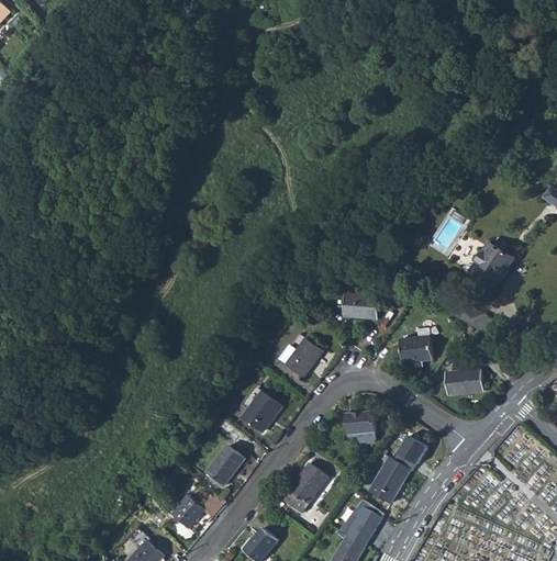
[(442,104),(444,101),(436,96),(434,99),(442,104)]
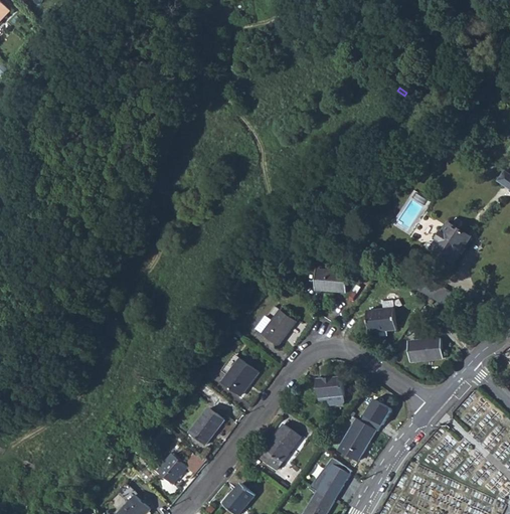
[(503,170),(496,180),(509,189),(509,174),(503,170)]
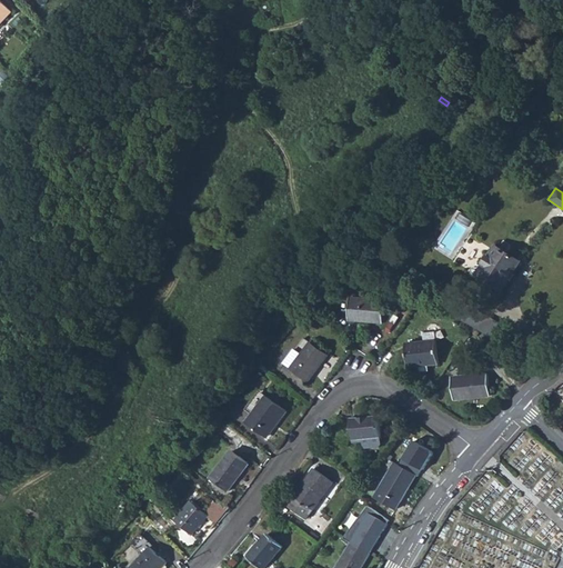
[(491,248),(469,236),(478,220),(456,208),(434,247),(471,268),(475,260),(481,263),(491,248)]
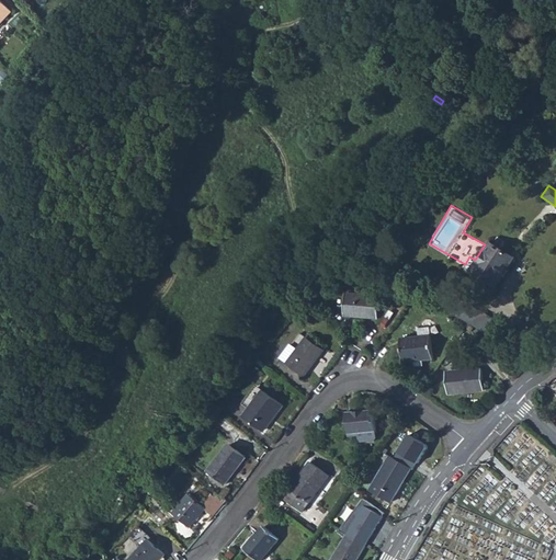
[(492,286),(494,286),(512,258),(488,241),(480,253),(477,259),(468,271),(492,286)]
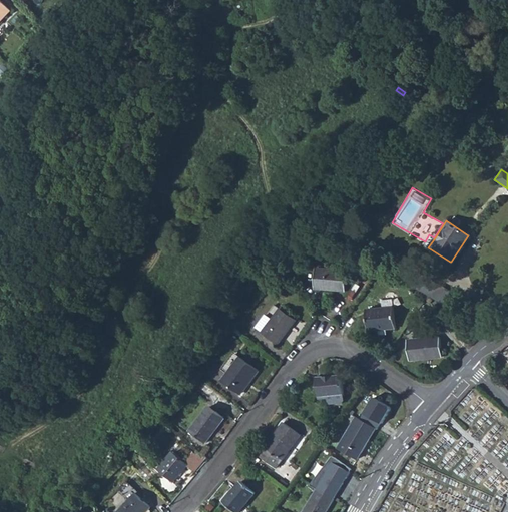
[(314,268),(313,288),(343,290),(344,270),(314,268)]
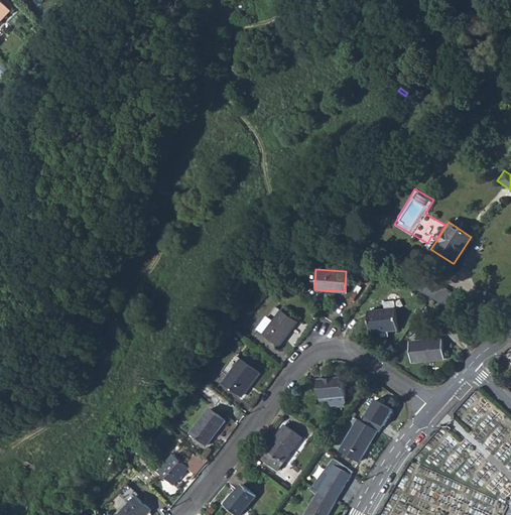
[(255,329),(276,345),(293,322),(272,305),(255,329)]
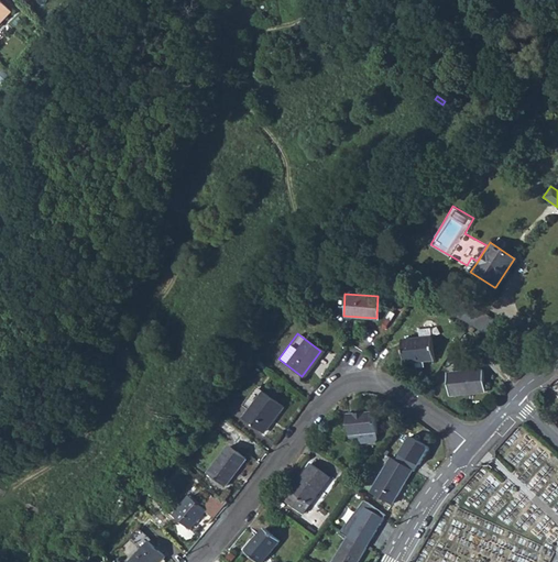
[(398,339),(402,363),(431,360),(428,335),(398,339)]
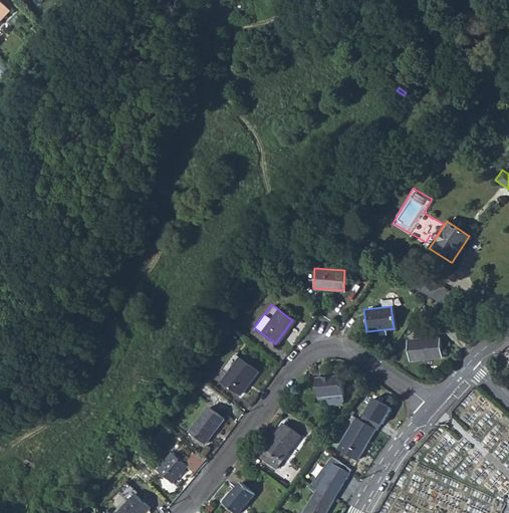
[(422,306),(414,317),(420,322),(428,311),(422,306)]
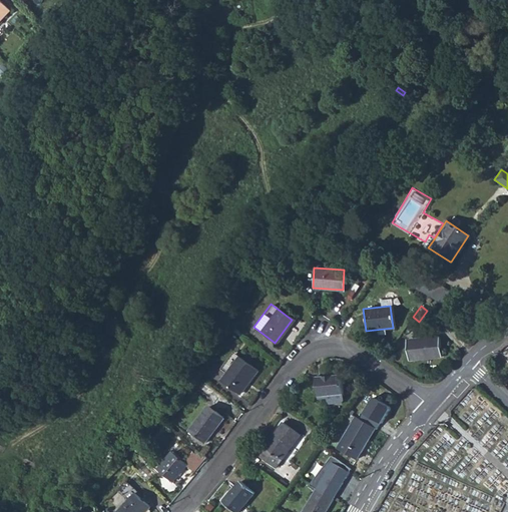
[(244,325),(238,320),(232,328),(238,332),(244,325)]
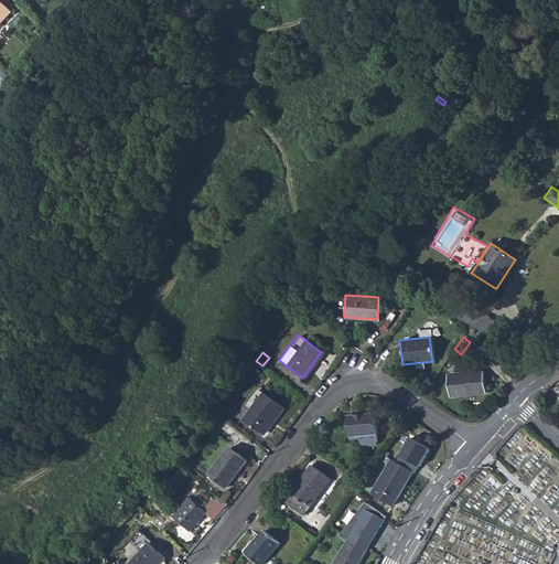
[(447,395),(482,392),(480,370),(444,374),(447,395)]
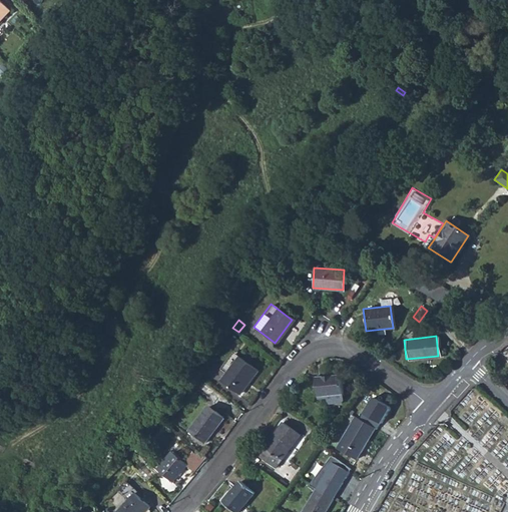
[(225,372),(236,356),(231,352),(220,368),(225,372)]
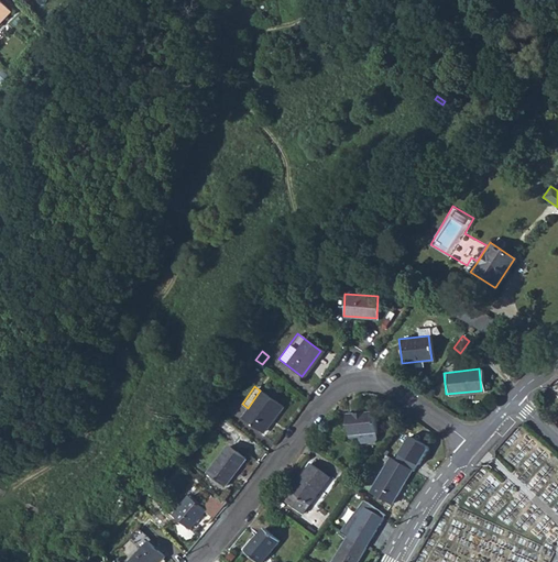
[(270,420),(281,406),(260,390),(248,408),(240,417),(260,431),(269,419),(270,420)]
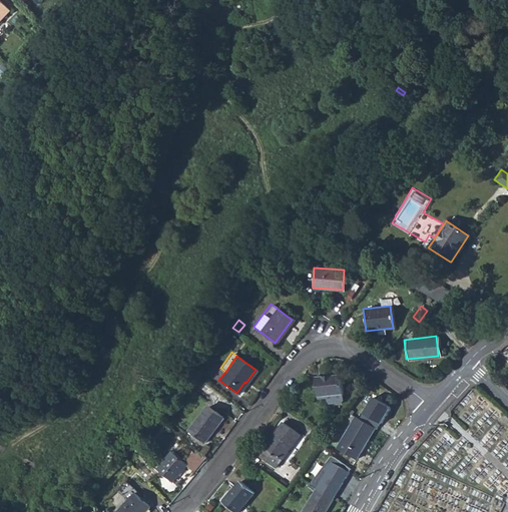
[(339,374),(314,377),(316,396),(340,393),(339,374)]
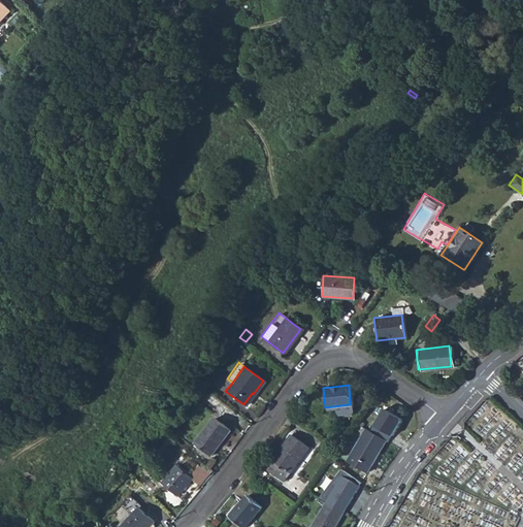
[(199,398),(211,407),(217,401),(205,391),(199,398)]
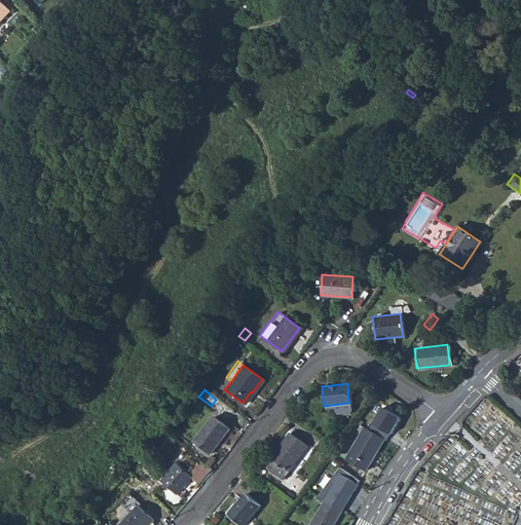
[(348,403),(324,406),(324,408),(332,407),(333,414),(347,412),(349,410),(348,403)]
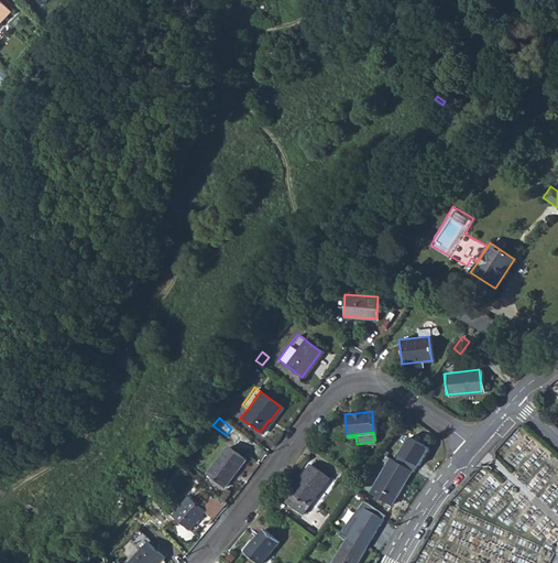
[(400,441),(392,435),(385,446),(392,451),(400,441)]
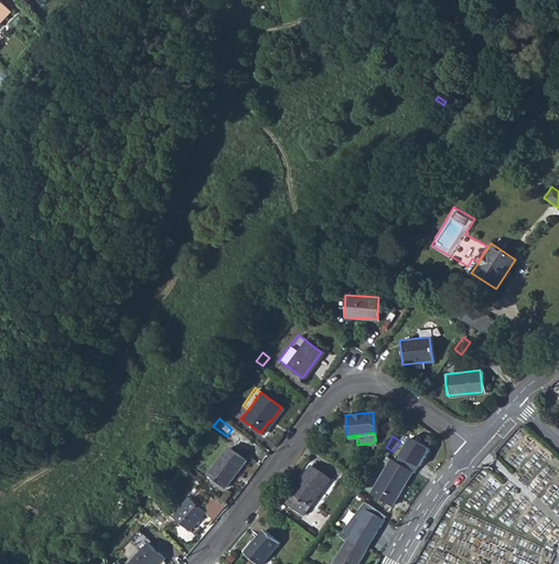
[(210,477),(223,487),(243,459),(226,447),(202,478),(207,481),(210,477)]
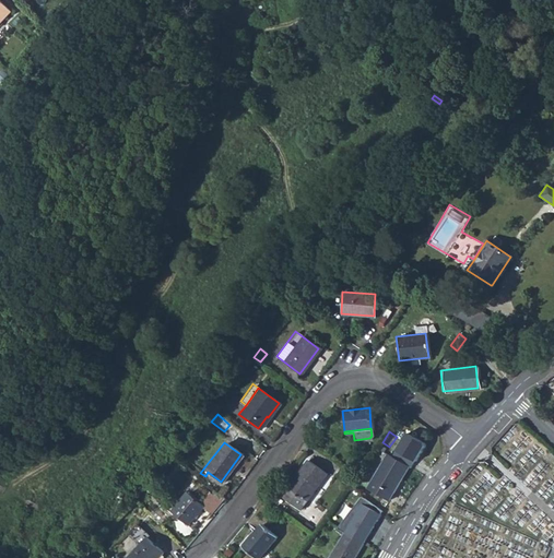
[(365,487),(386,499),(405,466),(384,454),(365,487)]
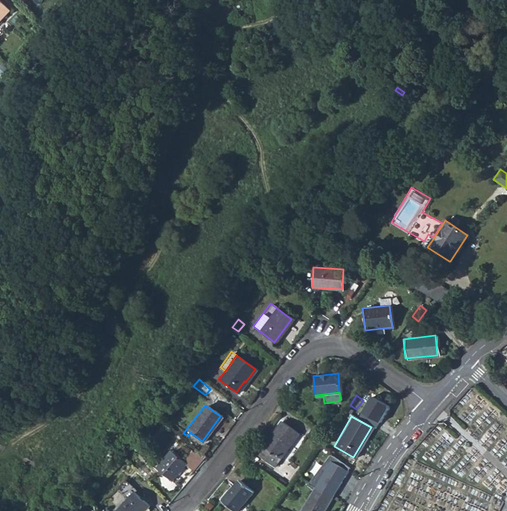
[(279,420),(255,454),(272,466),(296,433),(279,420)]
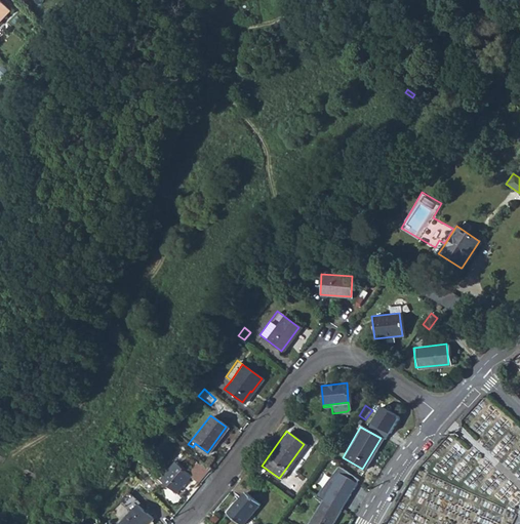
[(313,444),(326,453),(331,446),(317,437),(313,444)]
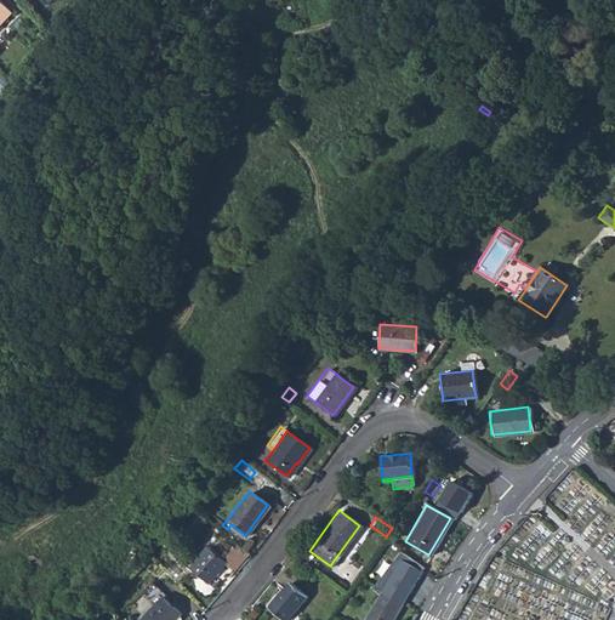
[(205,546),(188,567),(205,581),(222,562),(205,546)]
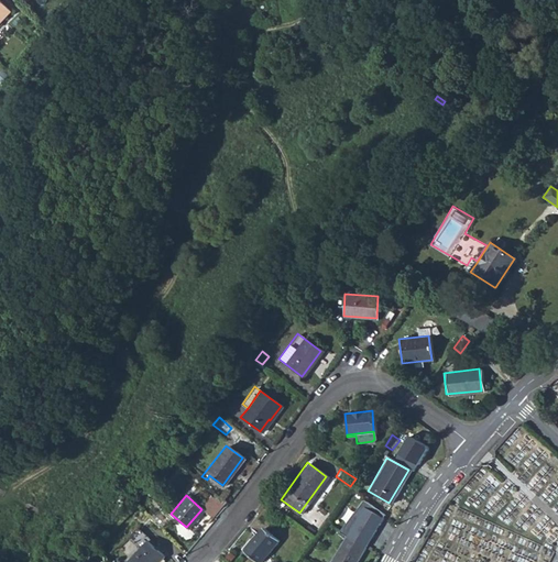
[(261,527),(242,550),(255,561),(258,561),(276,540),(261,527)]
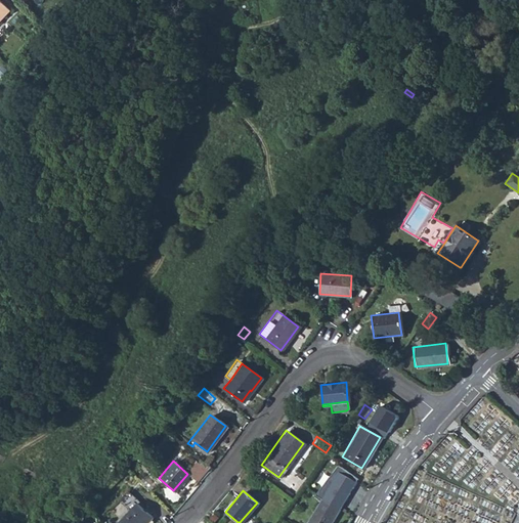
[(328,522),(337,509),(319,498),(305,522),(328,522)]
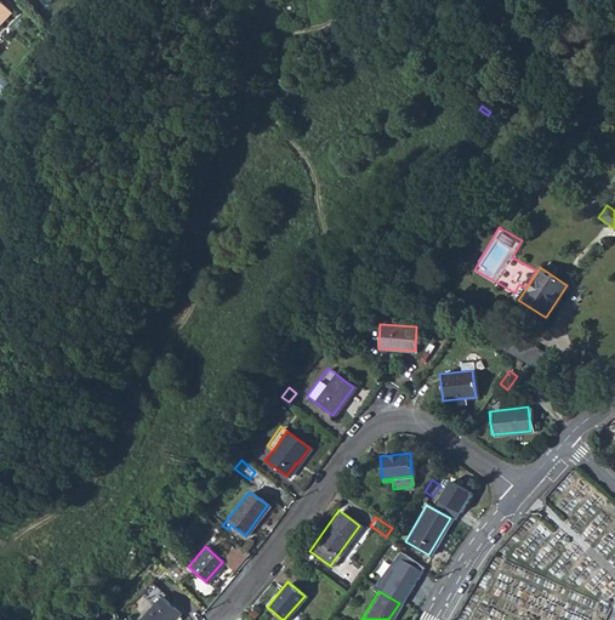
[(170,619),(177,613),(159,596),(136,619),(170,619)]
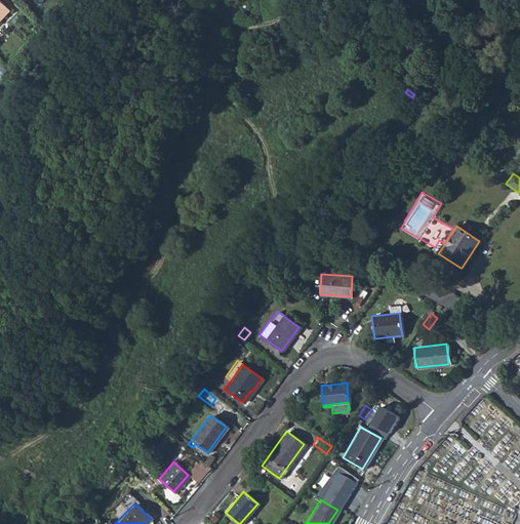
[(217,523),(221,521),(211,513),(210,514),(205,519),(210,523),(217,523)]
